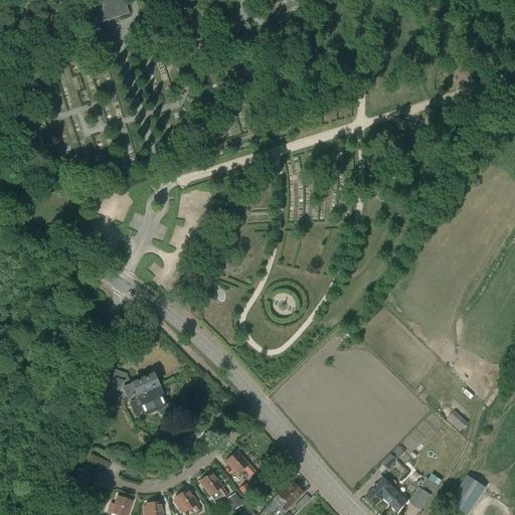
[(93,11),(97,24),(129,14),(124,0),(99,0),(103,8),(93,11)]
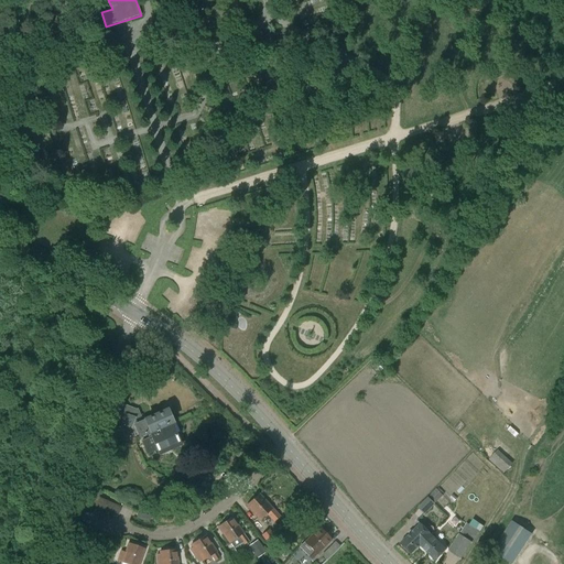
[(128,442),(150,432),(172,423),(166,411),(144,421),(139,409),(137,410),(125,415),(117,419),(128,442)]
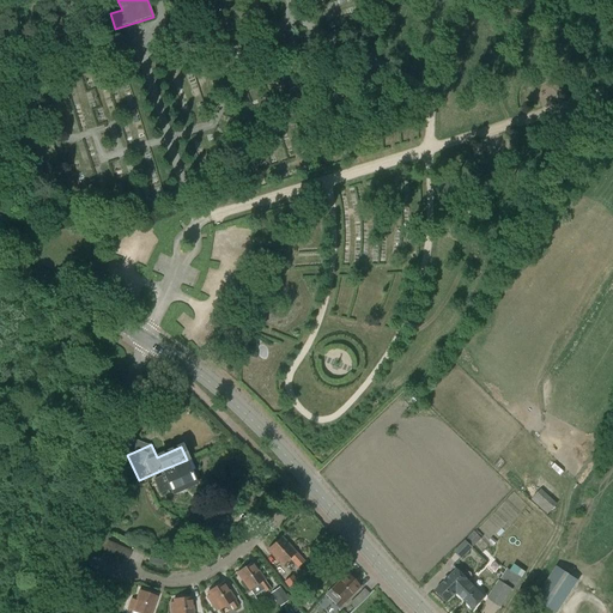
[(187,460),(163,469),(165,474),(153,480),(159,495),(183,484),(186,487),(200,481),(190,457),(187,460)]
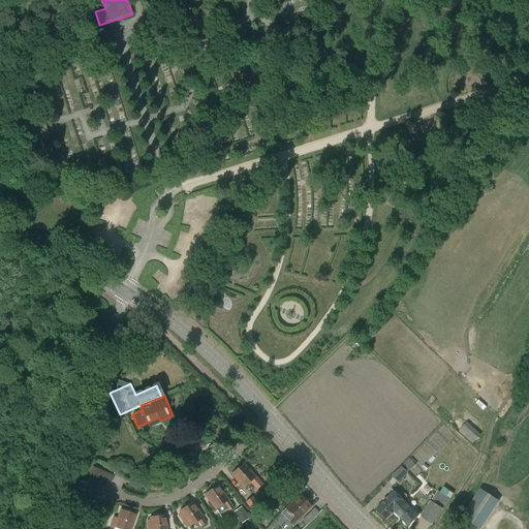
[(458,432),(472,444),(480,434),(467,423),(458,432)]
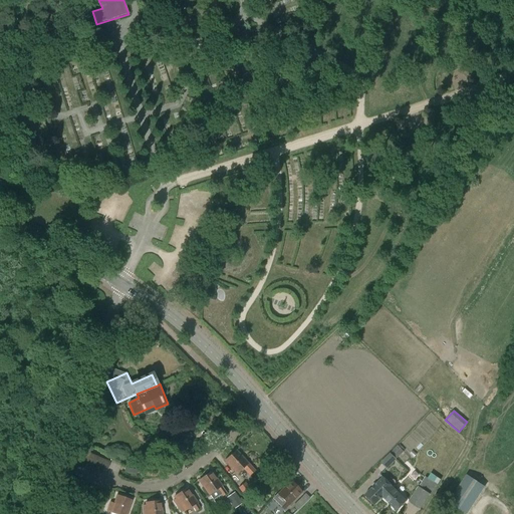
[(83,444),(91,447),(94,438),(87,435),(83,444)]
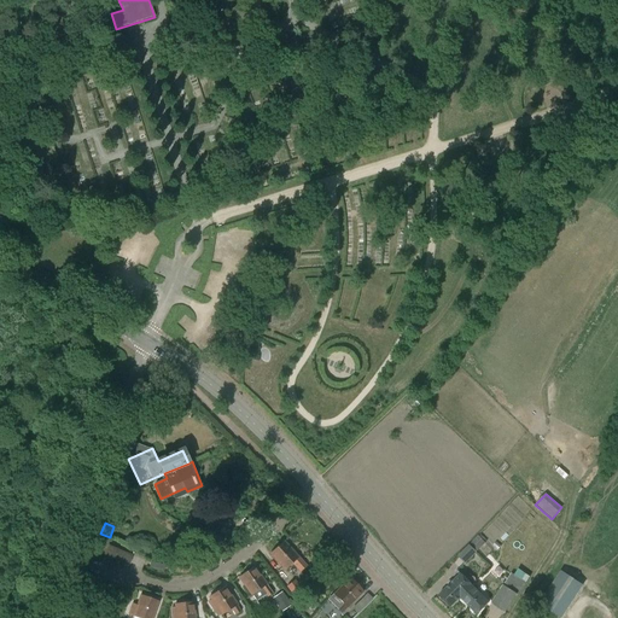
[(220,540),(207,530),(197,542),(211,552),(220,540)]
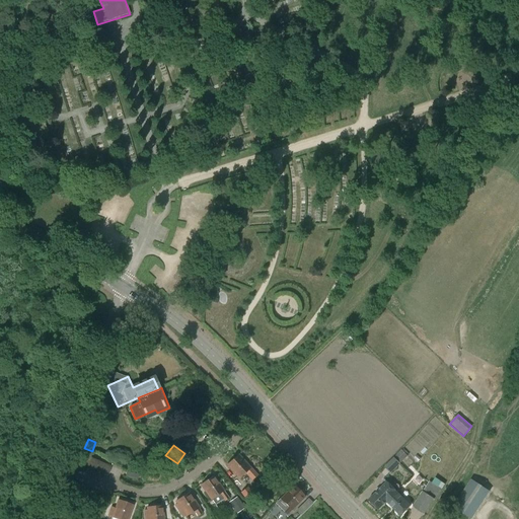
[(401,450),(394,458),(399,464),(408,456),(401,450)]
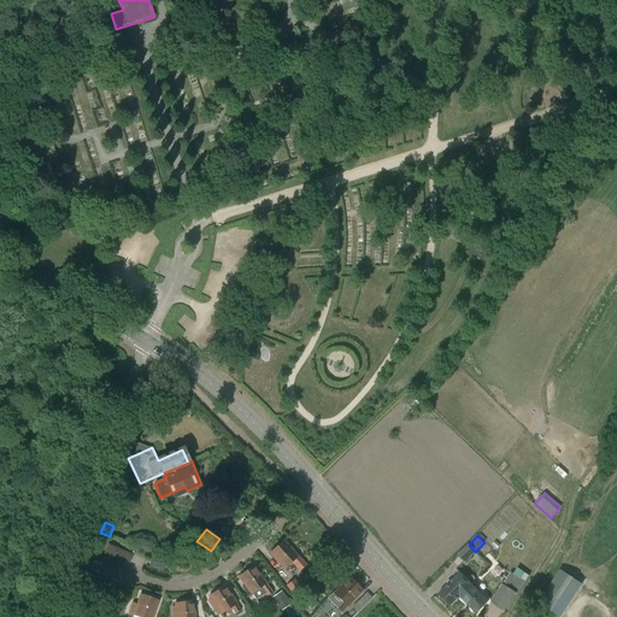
[(113,558),(117,547),(93,539),(89,548),(113,558)]
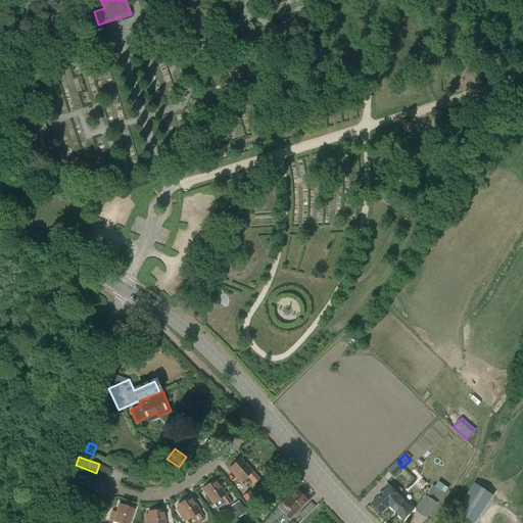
[(228,469),(241,482),(249,475),(253,480),(256,477),(252,472),(240,459),(228,469)]
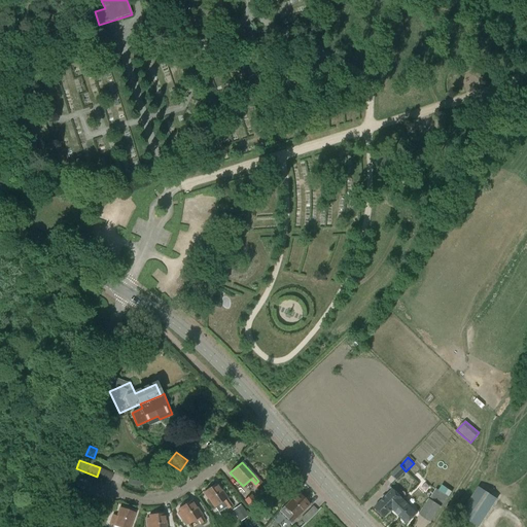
[(406,471),(400,465),(390,475),(396,481),(406,471)]
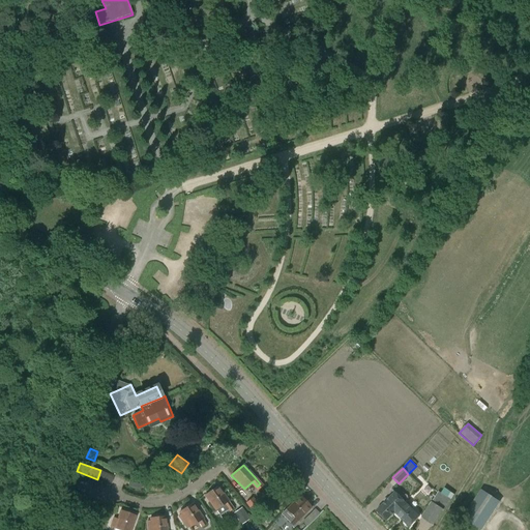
[(228,502),(229,502),(217,487),(205,496),(215,511),(225,505),(228,510),(232,507),(228,502)]
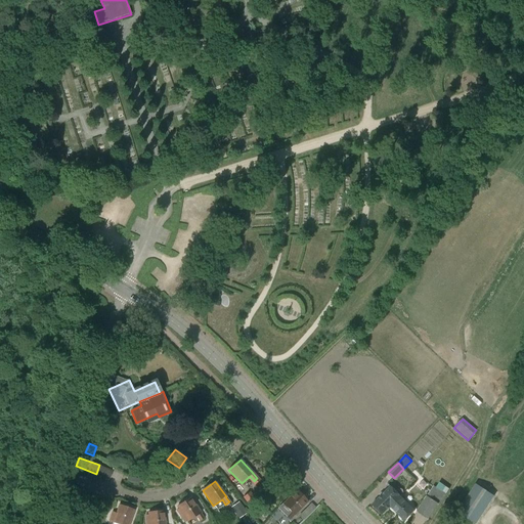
[(473,523),(476,523),(494,496),(475,484),(456,513),(473,523)]
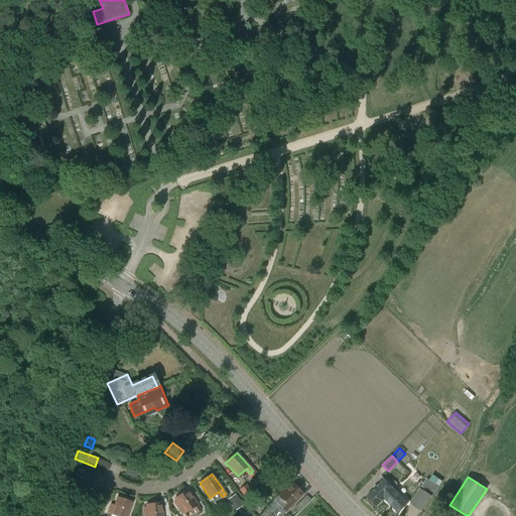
[(65,491),(75,495),(80,483),(71,479),(65,491)]
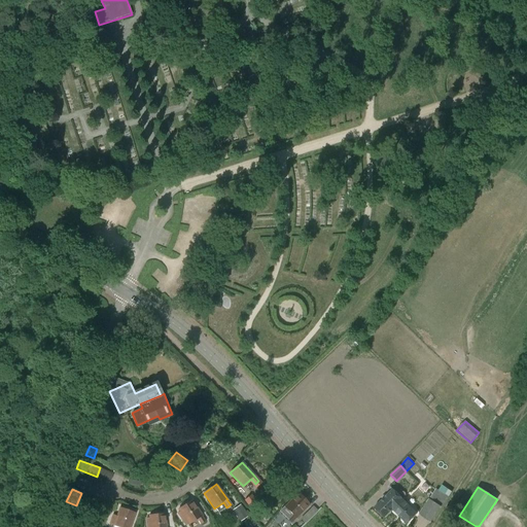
[(384,518),(392,510),(402,499),(393,489),(374,508),(384,518)]
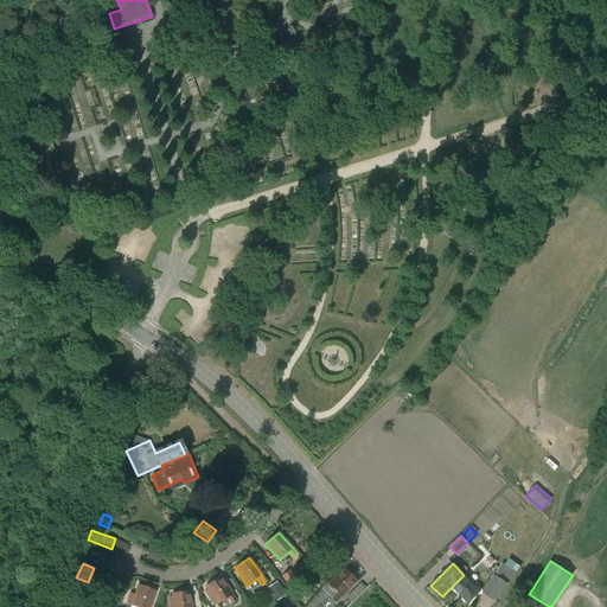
[(332,598),(336,601),(340,596),(342,596),(356,582),(343,569),(328,585),(337,593),(332,598)]
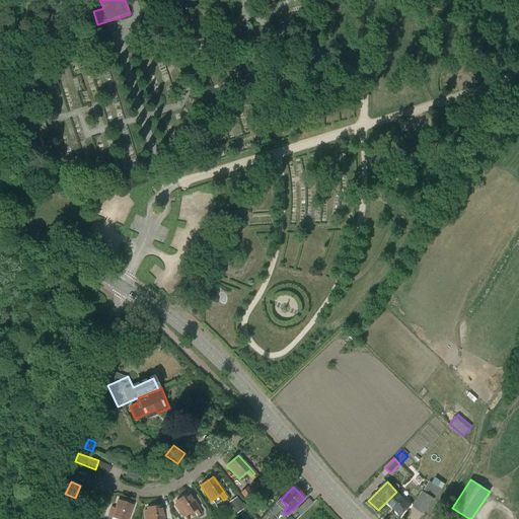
[(247,488),(240,493),(248,504),(255,499),(247,488)]
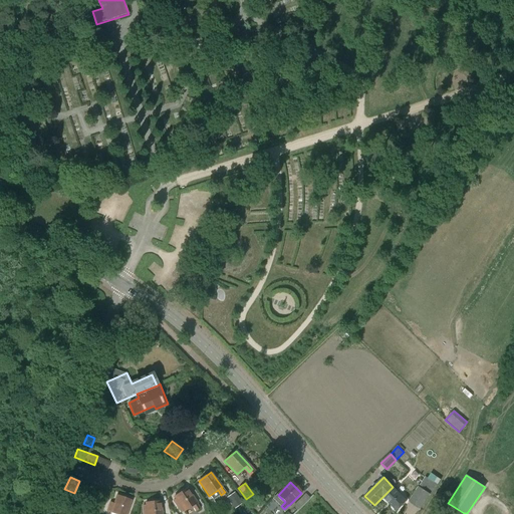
[(393,487),(382,497),(397,511),(407,501),(403,497),(404,496),(394,486),(393,487)]
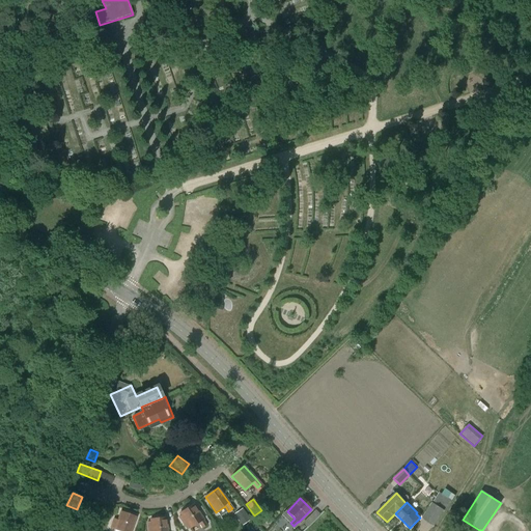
[(423,519),(435,526),(444,510),(432,503),(423,519)]
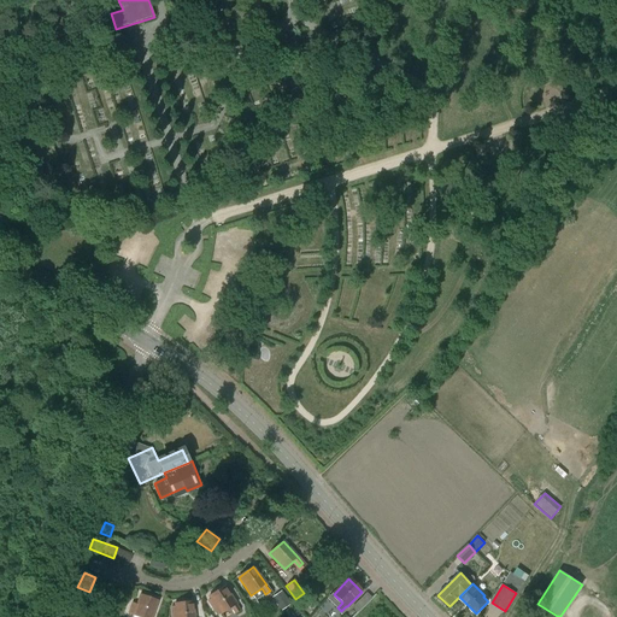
[(236,605),(236,604),(224,586),(209,597),(221,615),(231,607),(235,613),(240,611),(236,605)]
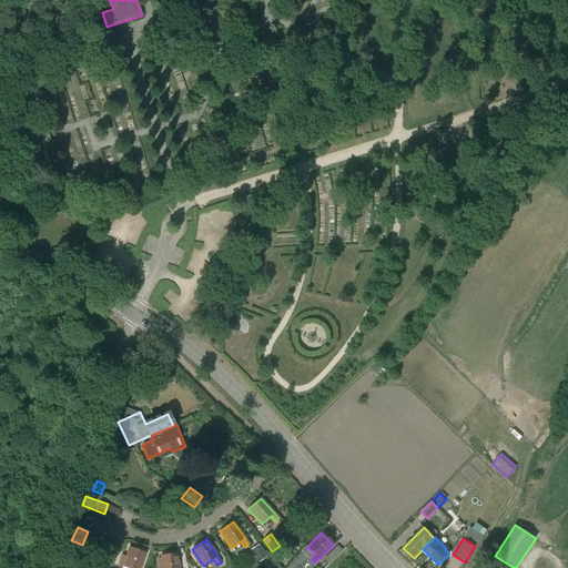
[(259,544),(251,549),(260,561),(267,556),(259,544)]
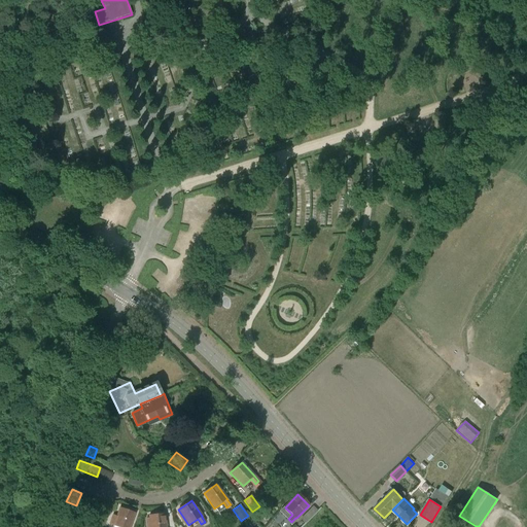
[(130,526),(135,514),(119,508),(117,516),(112,515),(109,524),(116,526),(130,526)]
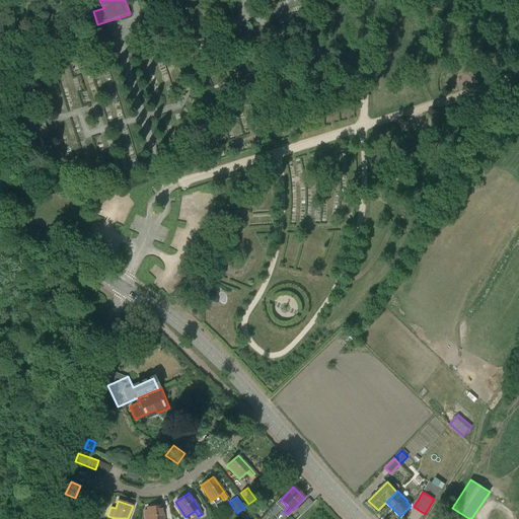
[(163,518),(162,506),(147,508),(147,518),(163,518)]
